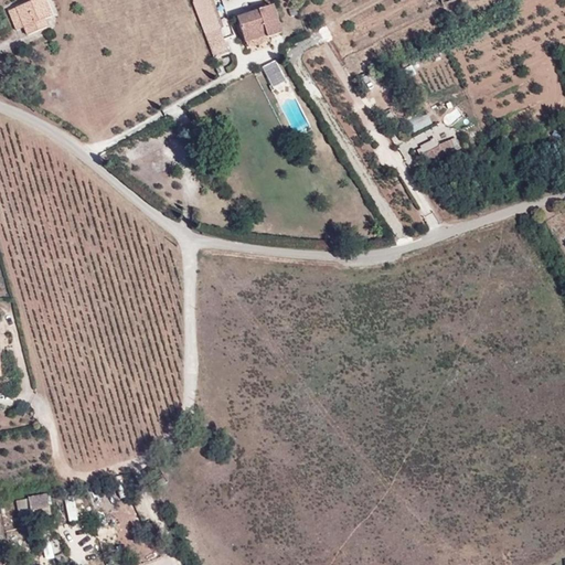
[(44,0),(35,0),(17,8),(25,29),(29,36),(48,28),(44,20),(52,17),(44,0)]
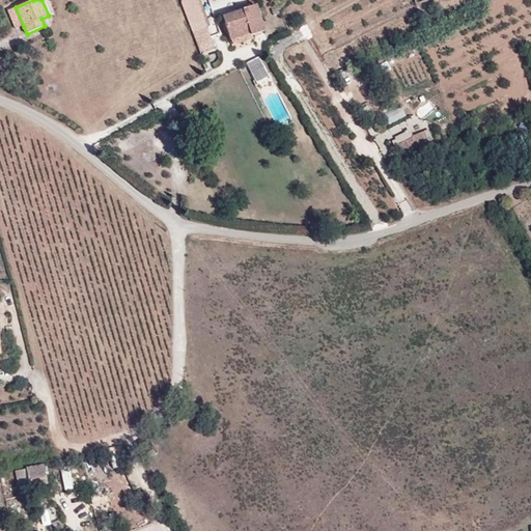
[(216,50),(196,0),(182,0),(203,56),(216,50)]
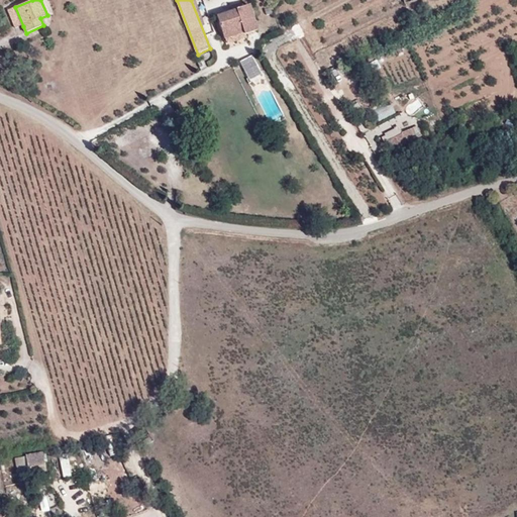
[(234,11),(227,13),(230,23),(220,26),(225,39),(244,33),(245,34),(259,30),(250,5),(243,8),(234,11)]
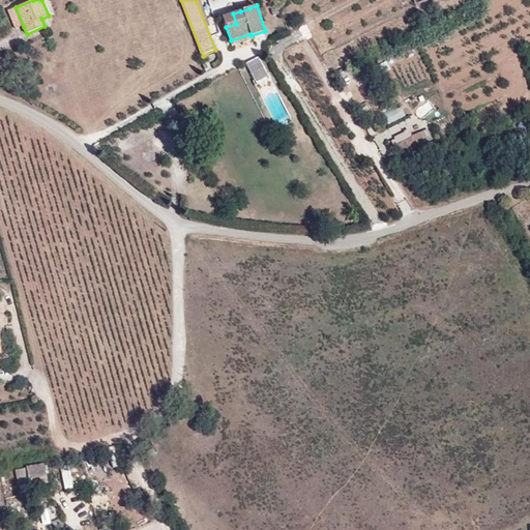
[(24,27),(16,7),(8,10),(17,29),(24,27)]
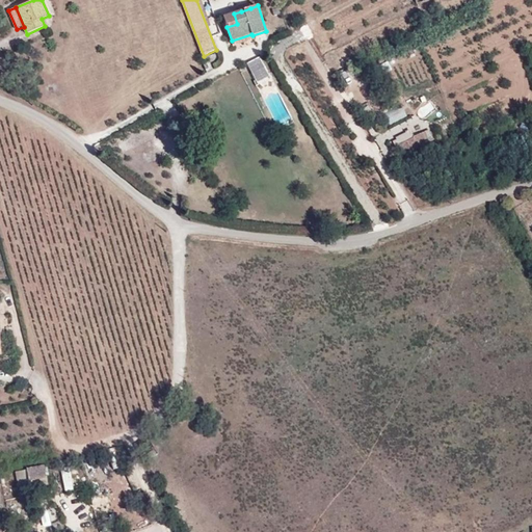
[(237,24),(234,14),(223,17),(227,27),(237,24)]
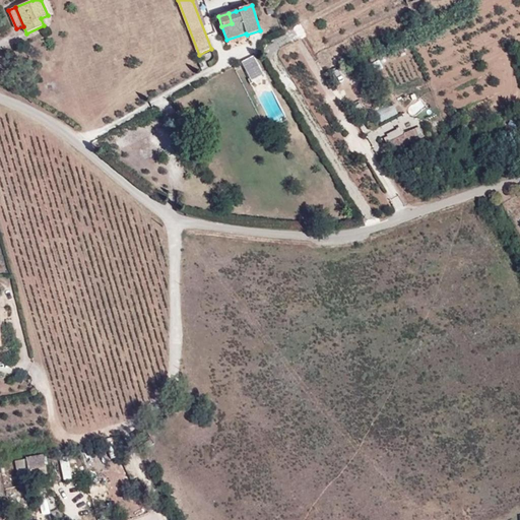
[(246,34),(226,40),(229,46),(248,39),(247,35),(246,34)]
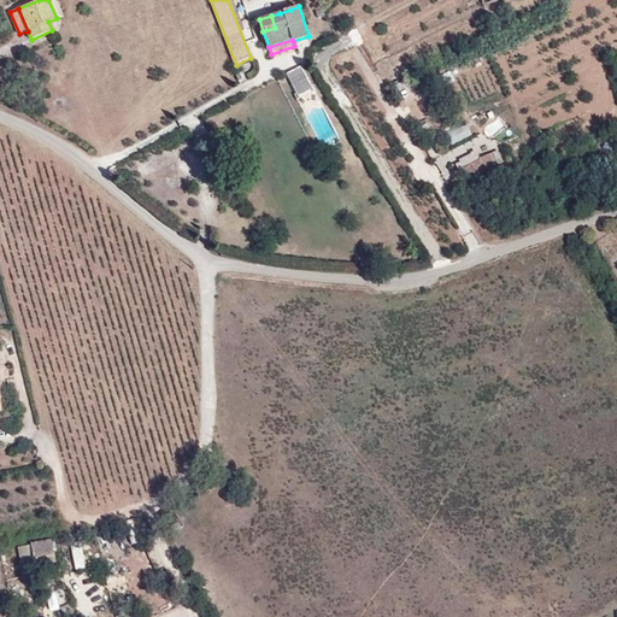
[(313,92),(305,75),(292,82),(301,99),(313,92)]
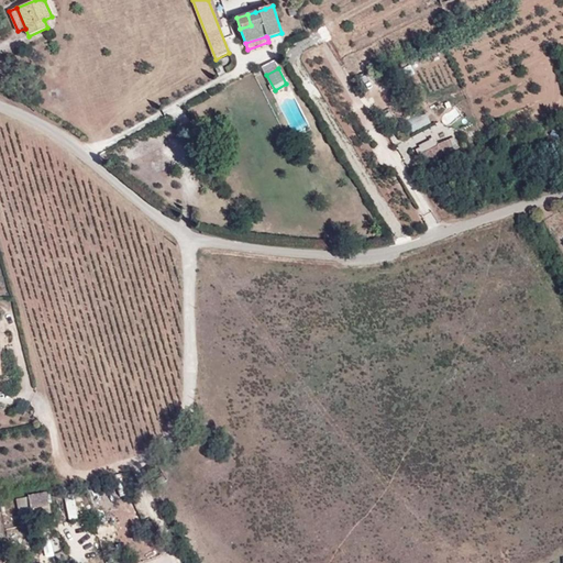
[(414,131),(432,123),(427,111),(408,120),(414,131)]
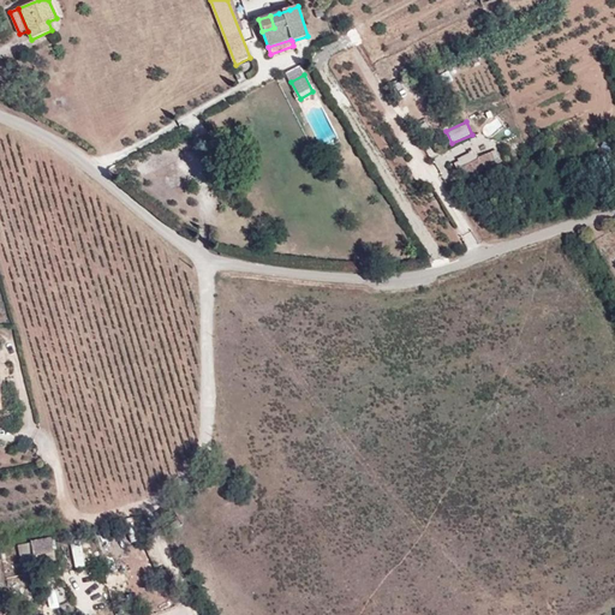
[(466,178),(494,166),(488,154),(477,159),(473,149),(467,151),(469,154),(458,159),(466,178)]
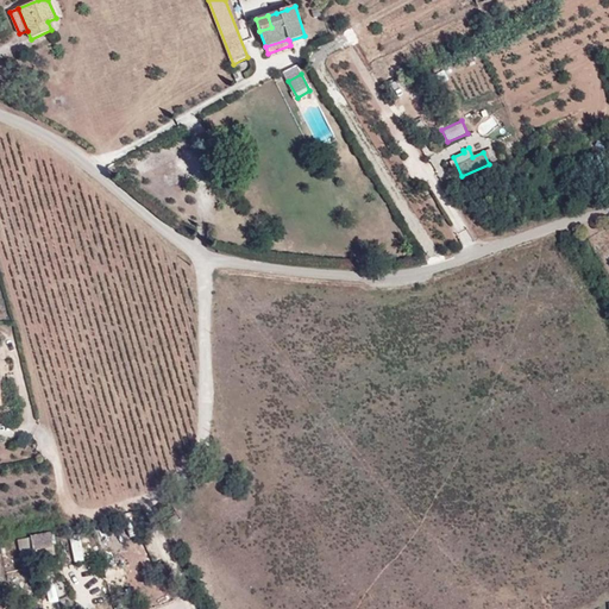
[(157,513),(169,529),(180,522),(170,504),(157,513)]
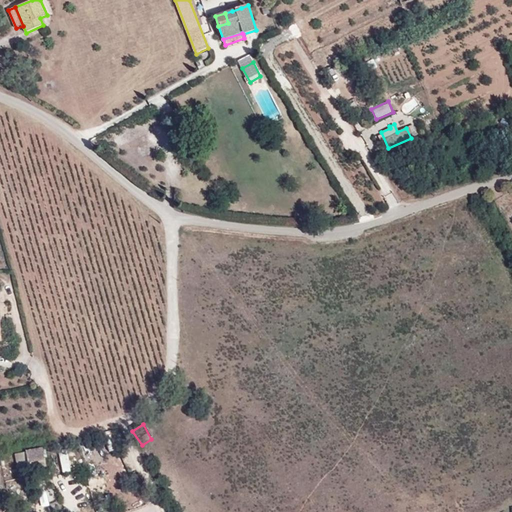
[(42,447),(26,450),(29,463),(44,459),(42,447)]
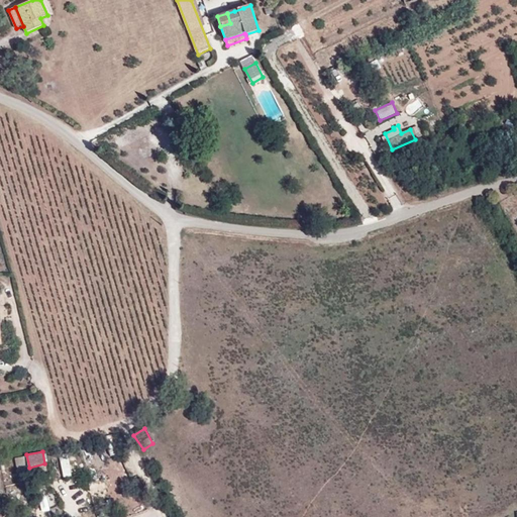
[(66,476),(64,456),(55,457),(57,478),(66,476)]
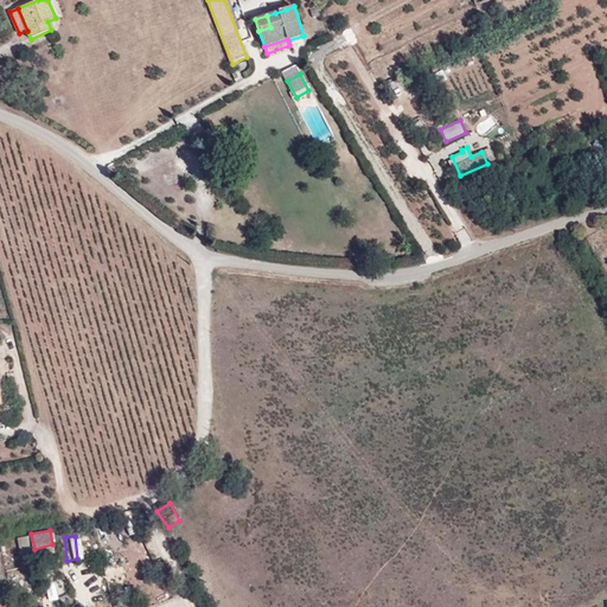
All buildings are outlined.
